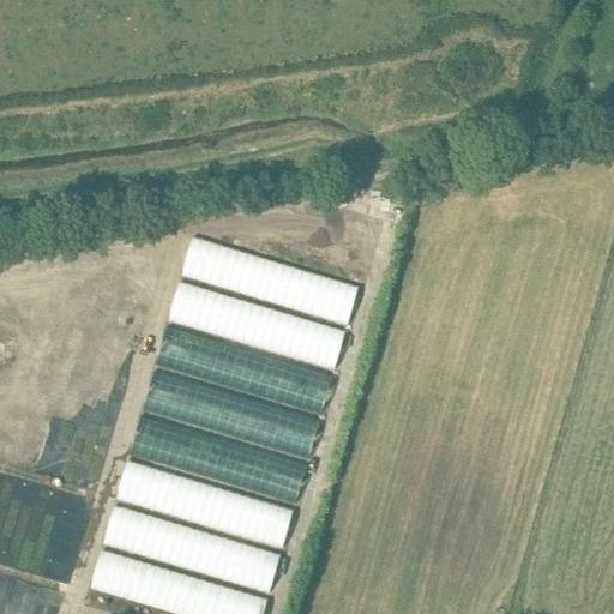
[(192,239),(181,277),(348,327),(359,289),(192,239)]
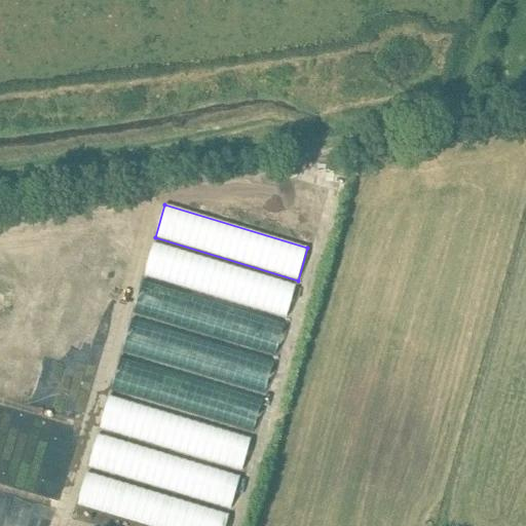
[(153,242),(144,274),(287,317),(296,286),(153,242)]
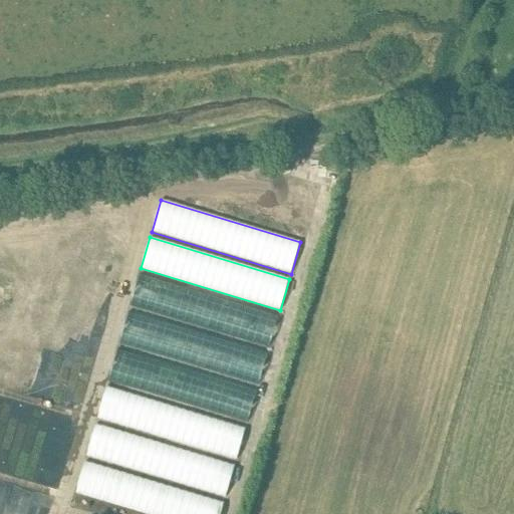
[(140,275),(130,306),(269,348),(279,317),(140,275)]
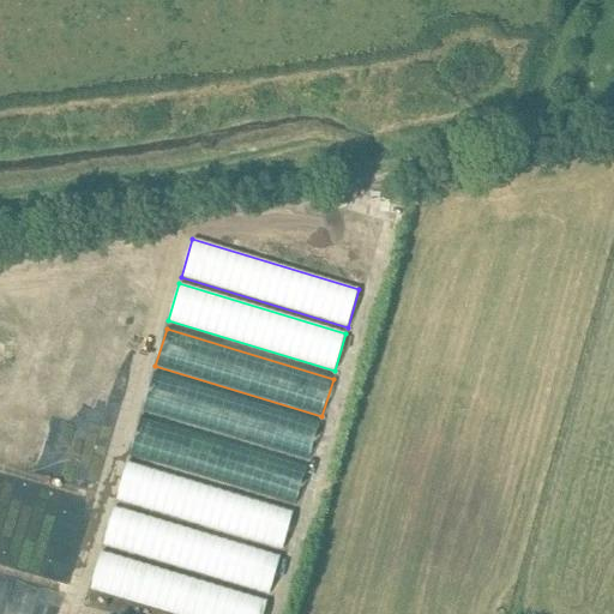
[(154,373),(142,410),(308,461),(320,423),(154,373)]
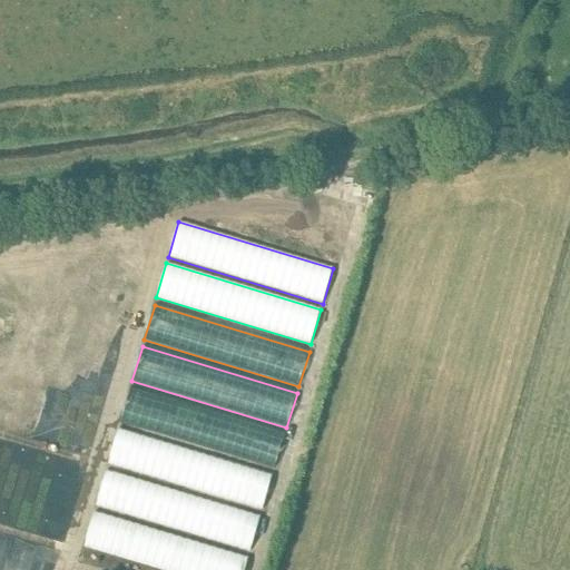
[(130,387),(120,422),(275,469),(285,434),(130,387)]
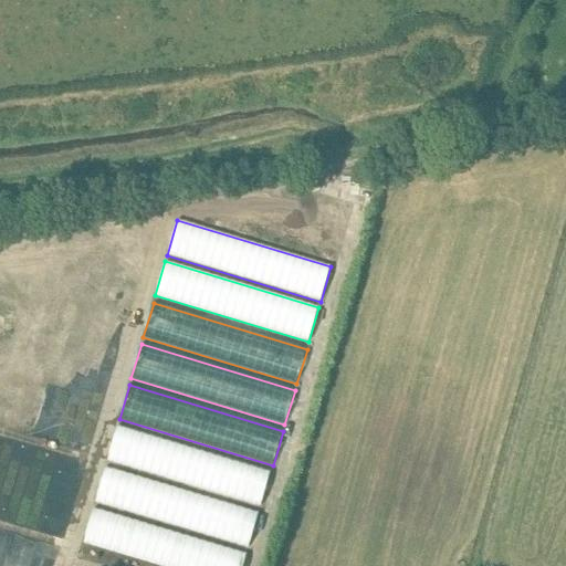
[(117,427),(107,461),(261,507),(271,473),(117,427)]
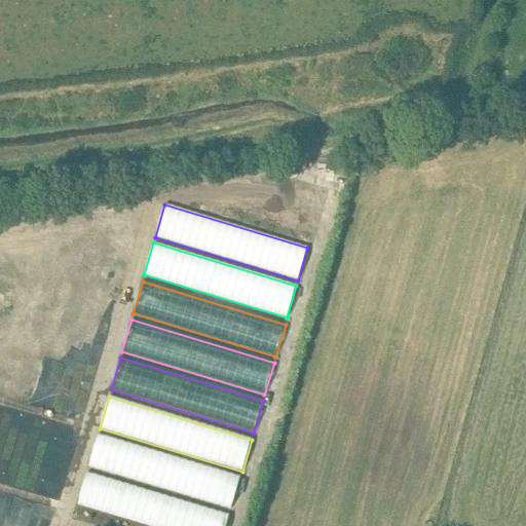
[(98,435),(88,466),(231,510),(240,478),(98,435)]
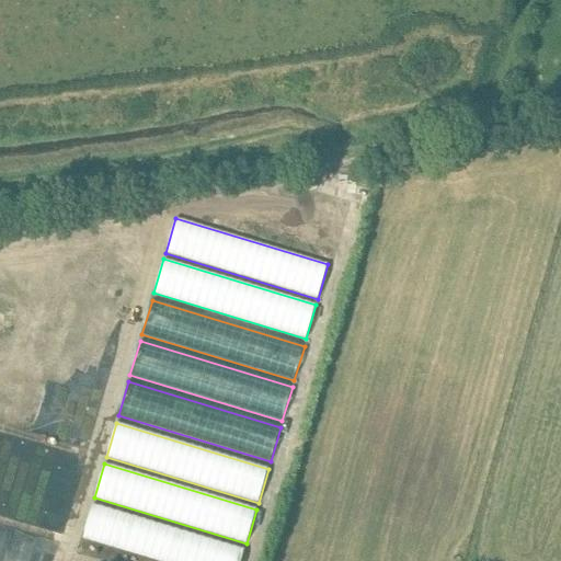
[(93,504),(82,538),(159,560),(241,560),(244,550),(93,504)]
